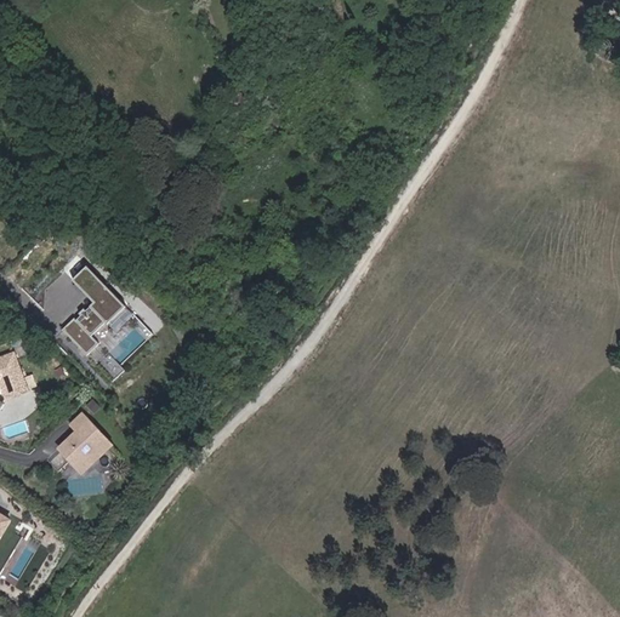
[(89,336),(103,323),(104,325),(123,307),(84,267),(69,281),(91,303),(83,312),(80,309),(75,314),(78,316),(73,320),(72,319),(60,330),(85,356),(96,344),(89,336)]
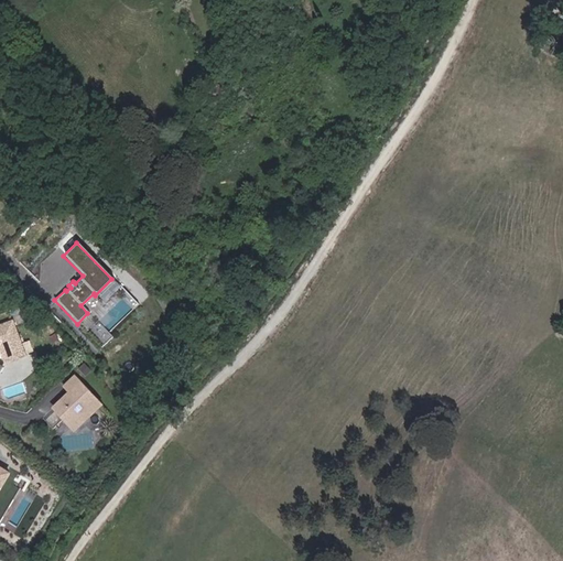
[(12,319),(0,323),(0,345),(6,360),(25,353),(12,319)]
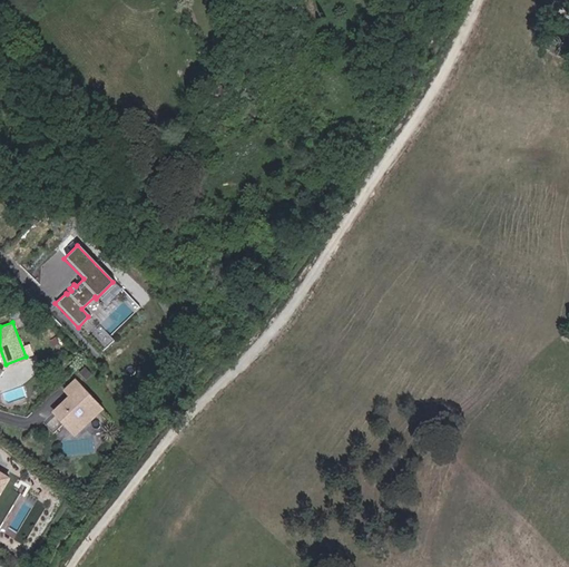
[(69,393),(80,383),(74,377),(64,388),(69,393)]
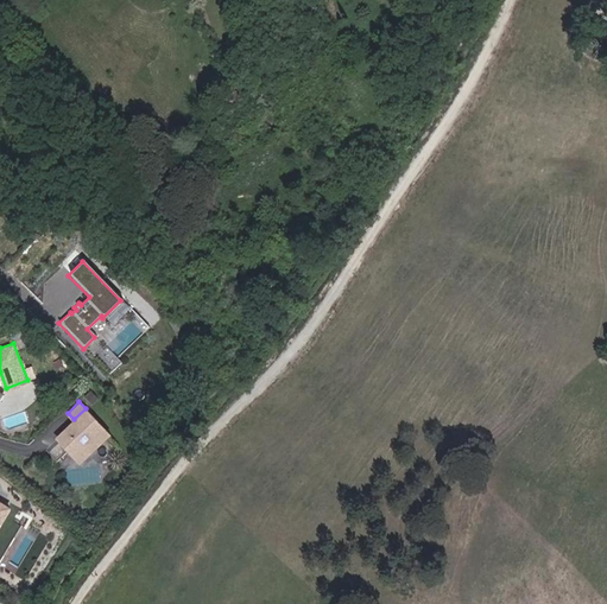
[(75,456),(103,427),(86,408),(74,419),(76,423),(70,427),(68,425),(56,436),(75,456)]
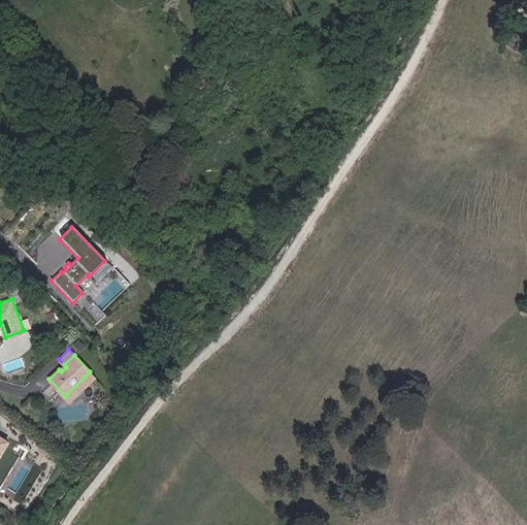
[(69,400),(95,376),(90,371),(65,396),(69,400)]
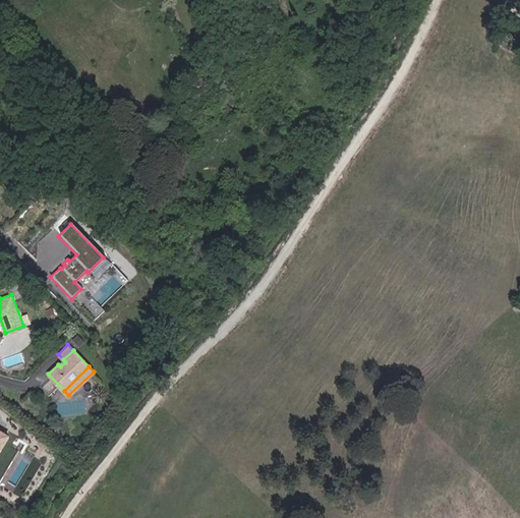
[(58,401),(60,413),(84,409),(83,397),(58,401)]
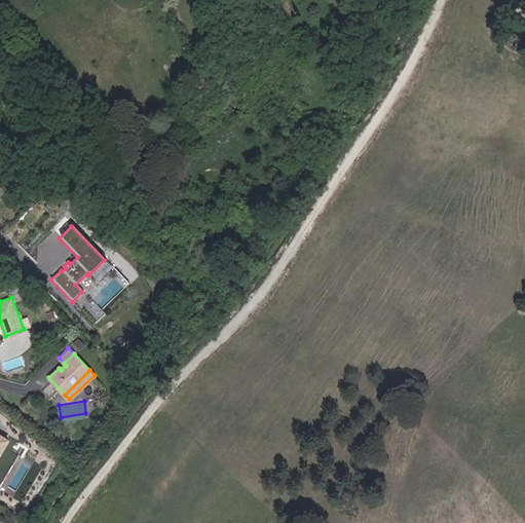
[(0,450),(2,451),(9,440),(3,436),(0,440),(0,450)]
